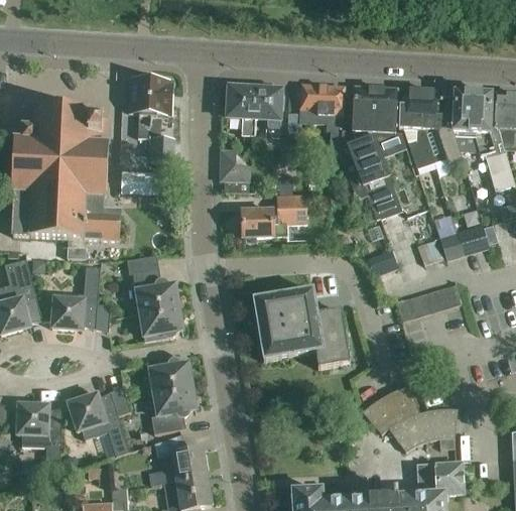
[(138,138),(149,139),(153,80),(145,80),(145,77),(136,77),(136,79),(132,79),(130,113),(139,114),(138,138)]
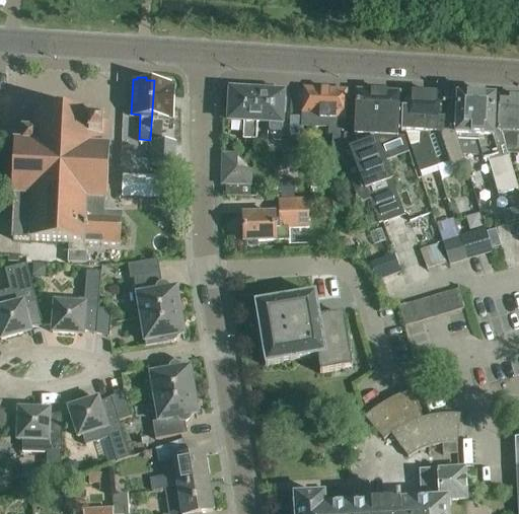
[(154,80),(150,140),(154,140),(152,163),(174,164),(175,141),(161,140),(162,119),(169,119),(169,116),(173,116),(174,85),(170,84),(170,81),(166,81),(166,79),(157,78),(157,80),(154,80)]
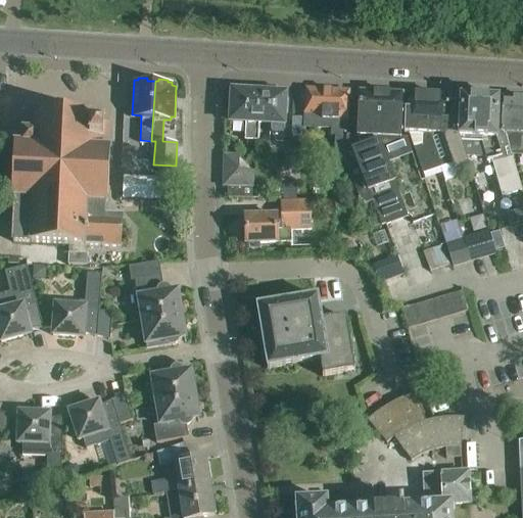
[(258,89),(250,89),(250,84),(239,84),(235,89),(232,89),(231,120),(247,121),(246,137),(247,137),(247,141),(256,142),(257,121),(258,89)]
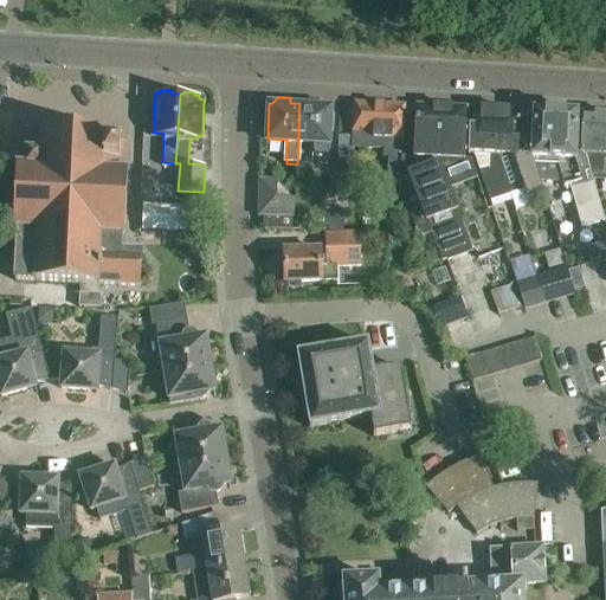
[(300,98),(300,103),(298,140),(316,141),(316,150),(320,161),(327,161),(328,156),(329,142),(328,142),(330,107),(323,107),(320,100),(300,98)]
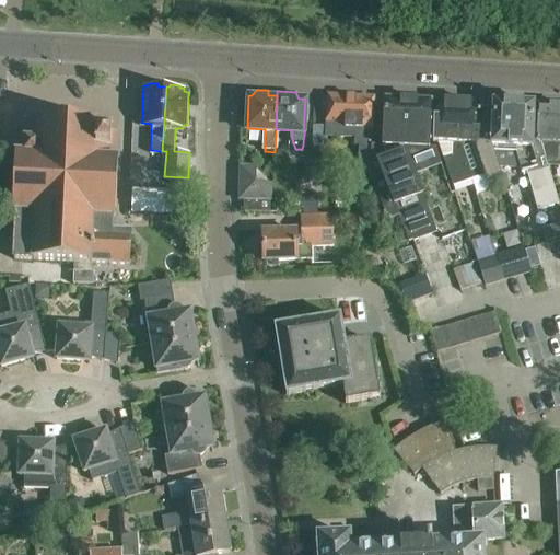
[(359,152),(371,153),(372,142),(374,95),(328,93),(326,124),(313,123),(312,145),(325,146),(326,134),(356,134),(356,141),(360,141),(359,152)]
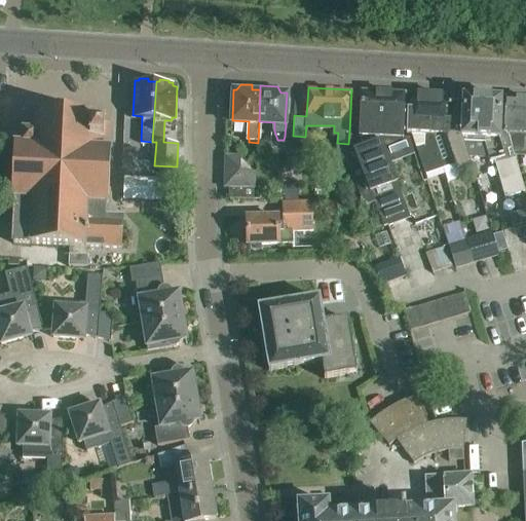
[(410,214),(380,136),(403,136),(405,91),(362,89),(360,135),(349,134),(348,144),(347,156),(347,159),(364,203),(374,199),(383,224),(410,214)]
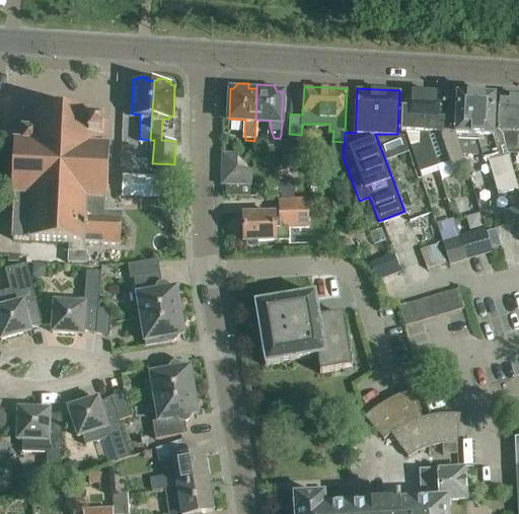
[(436,163),(435,158),(426,130),(427,91),(402,90),(400,130),(420,131),(419,142),(411,145),(419,170),(436,163)]
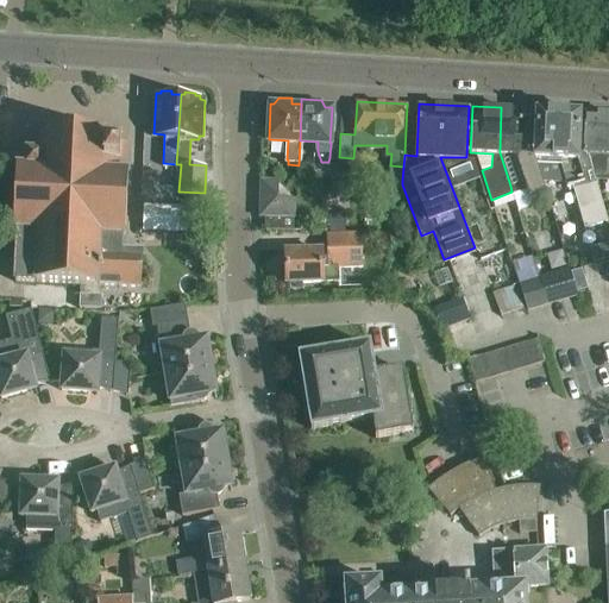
[(545,189),(537,162),(534,152),(537,115),(522,115),(523,108),(501,107),(500,152),(510,186),(525,181),(527,190),(529,195),(545,189)]
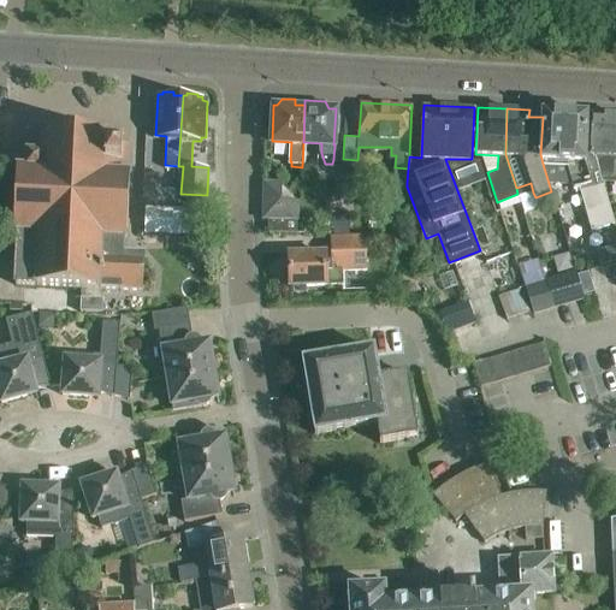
[(540,154),(543,164),(568,165),(574,189),(580,187),(592,227),(615,221),(603,182),(602,177),(594,153),(590,153),(592,113),(543,111),(543,117),(540,154)]
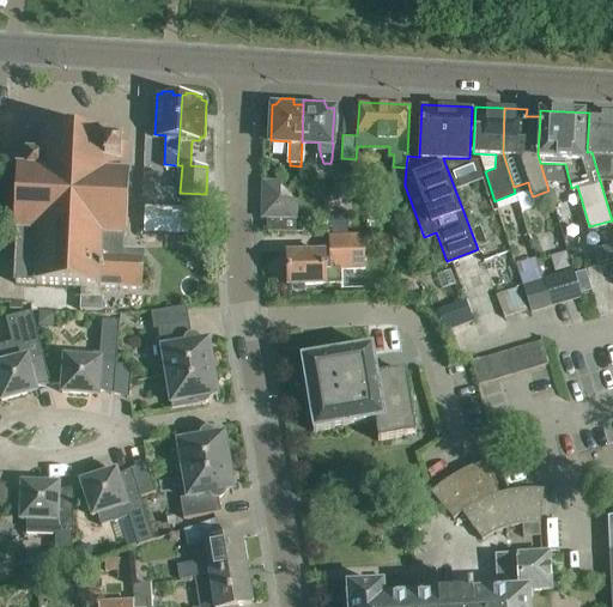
[(612,113),(589,113),(587,152),(592,152),(599,176),(612,173),(612,164),(612,113)]
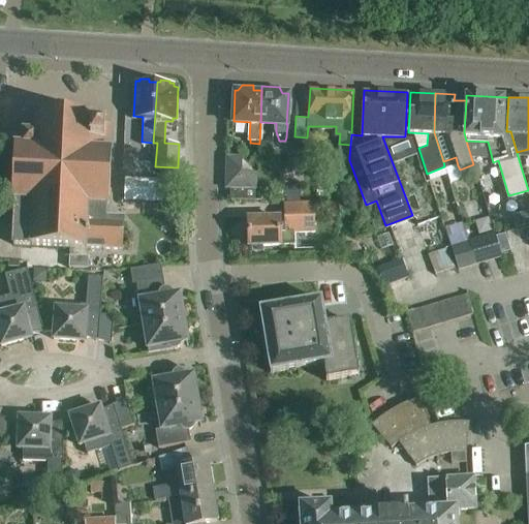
[(16,129),(11,198),(14,198),(12,242),(122,248),(124,217),(105,216),(105,203),(109,203),(113,124),(92,123),(92,113),(74,112),(74,111),(56,110),(55,111),(37,110),(36,130),(16,129)]
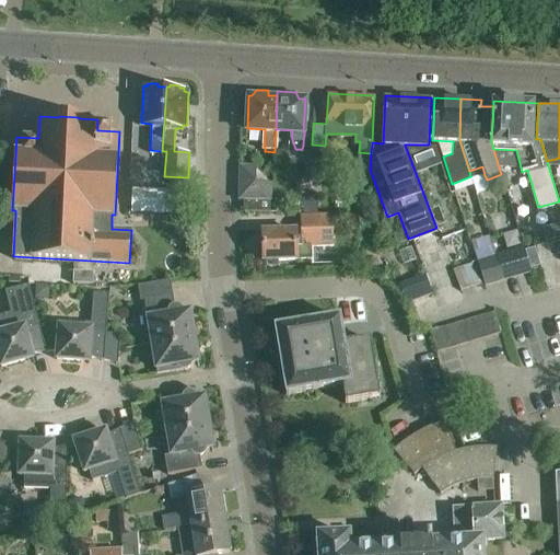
[(147,170),(148,155),(131,155),(130,183),(161,184),(161,170),(147,170)]
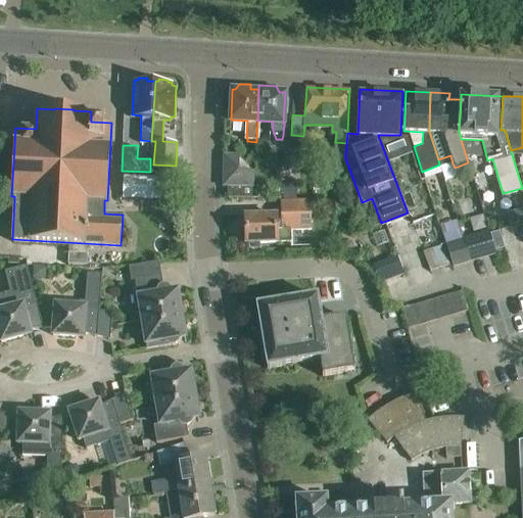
[(227,183),(227,195),(252,195),(252,169),(251,169),(239,156),(239,153),(224,153),(224,183),(227,183)]
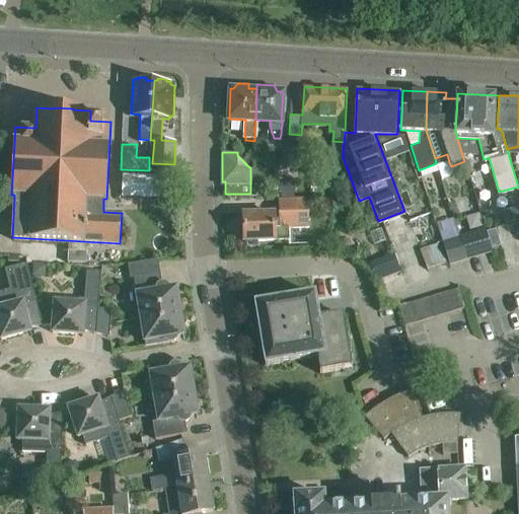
[(166,196),(167,175),(123,173),(123,194),(166,196)]
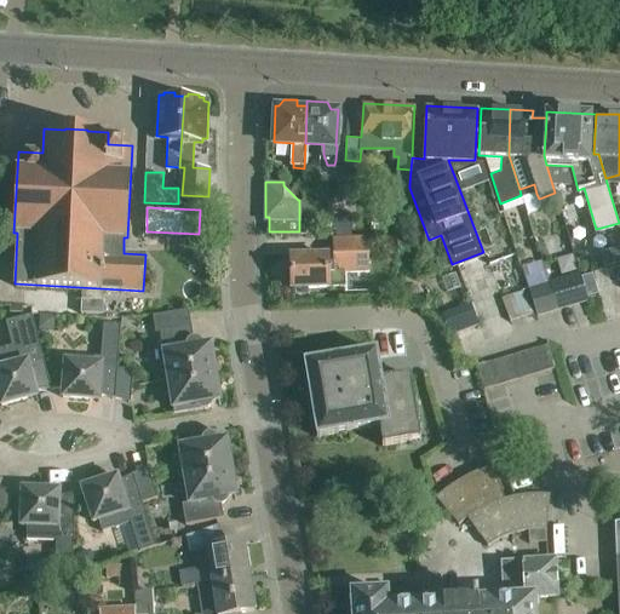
[(351,230),(351,214),(336,214),(336,230),(351,230)]
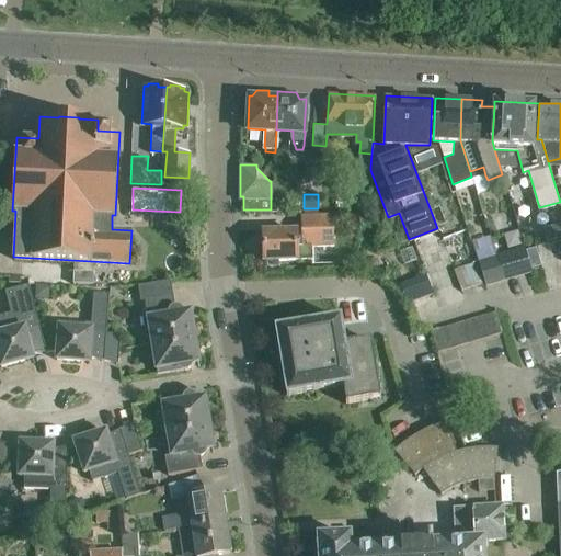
[(301,229),(263,230),(264,259),(297,258),(297,257),(312,257),(311,245),(334,244),(333,213),(301,214),(301,229)]
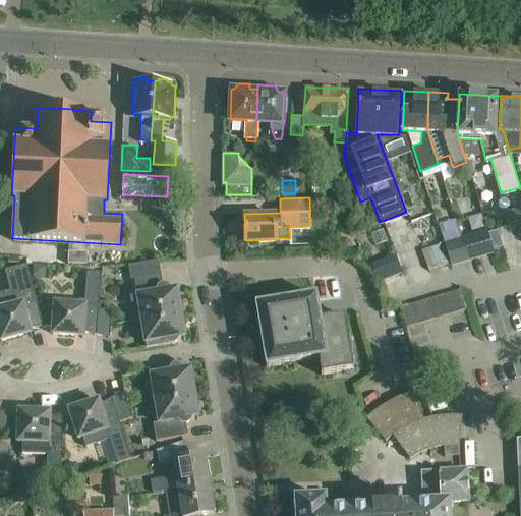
[(520,206),(505,211),(508,222),(520,218),(520,206)]
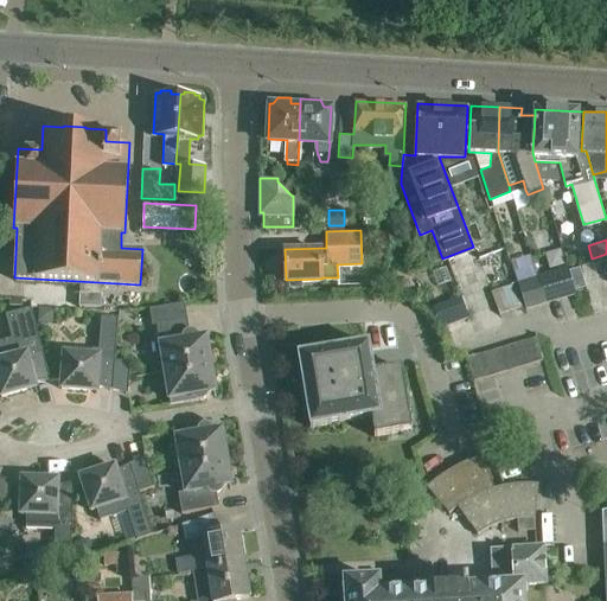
[(563,261),(560,248),(550,250),(548,256),(550,266),(563,261)]
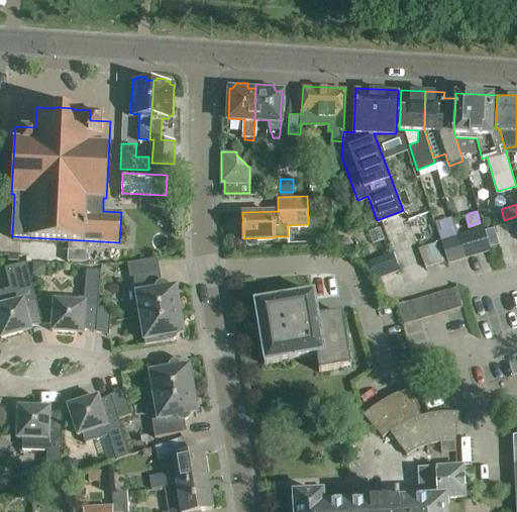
[(484,224),(457,232),(463,253),(491,245),(486,228),(484,224)]
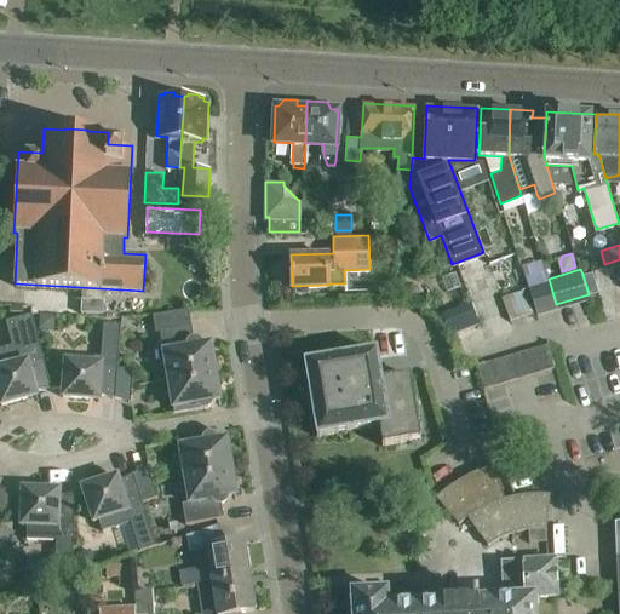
[(592,271),(583,274),(589,294),(598,291),(592,271)]
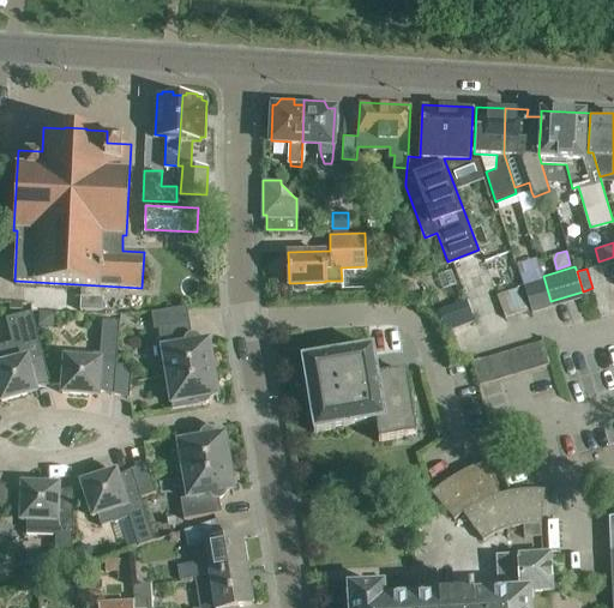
[(551,301),(543,276),(523,282),(531,307),(546,302),(551,301)]
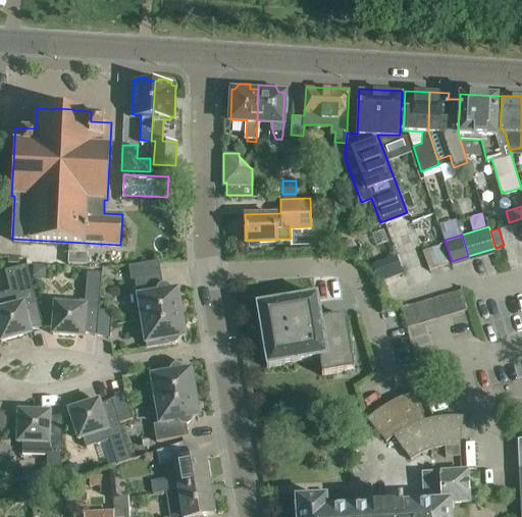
[(441,243),(422,250),(429,268),(449,262),(441,243)]
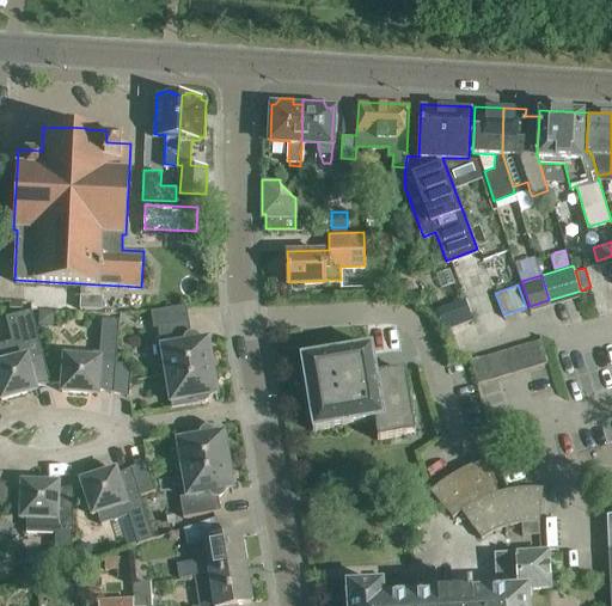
[(80,307),(102,307),(102,294),(80,294),(80,307)]
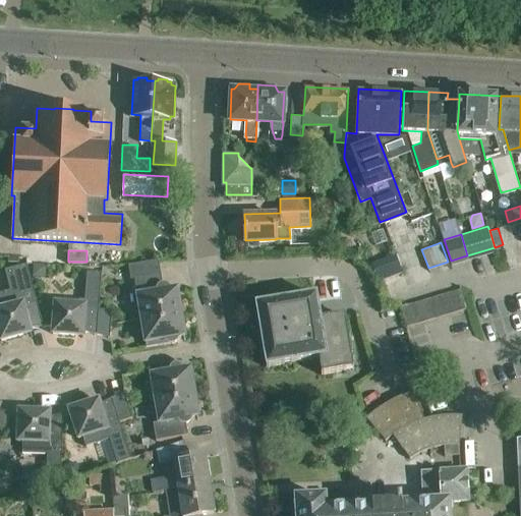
[(8,254),(7,264),(18,264),(19,254),(8,254)]
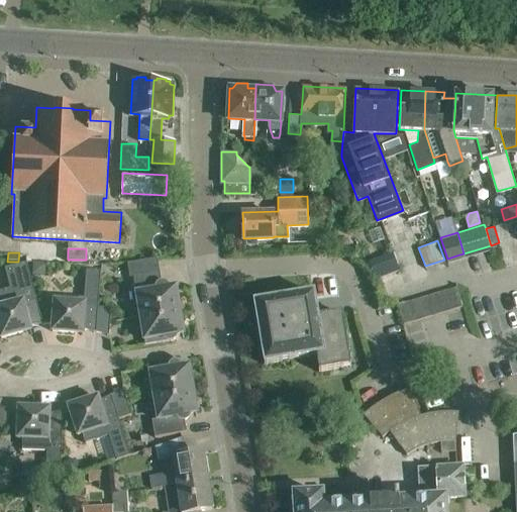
[(160,270),(158,257),(128,262),(130,276),(133,275),(160,270)]
